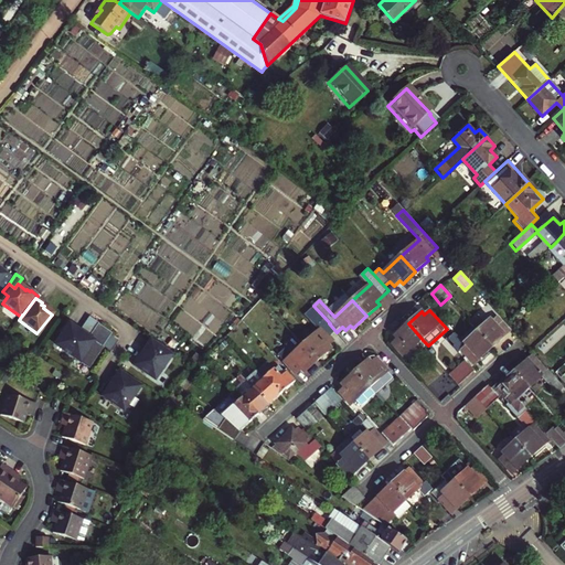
[(492,322),(490,320),(486,323),(478,316),(473,320),(471,318),(467,321),(473,328),(477,332),(491,348),(510,331),(498,318),(492,322)]
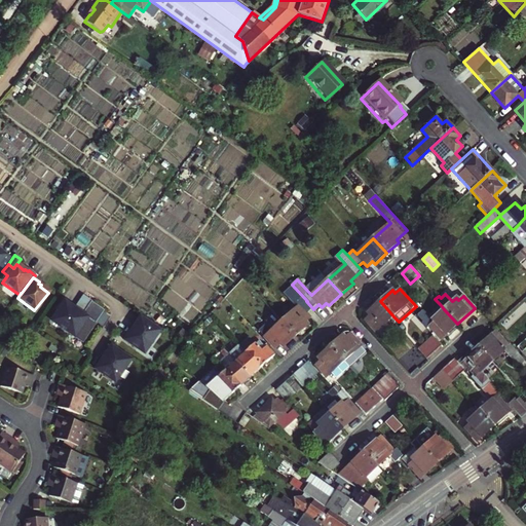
[(75,308),(74,309),(82,314),(91,302),(83,296),(75,308)]
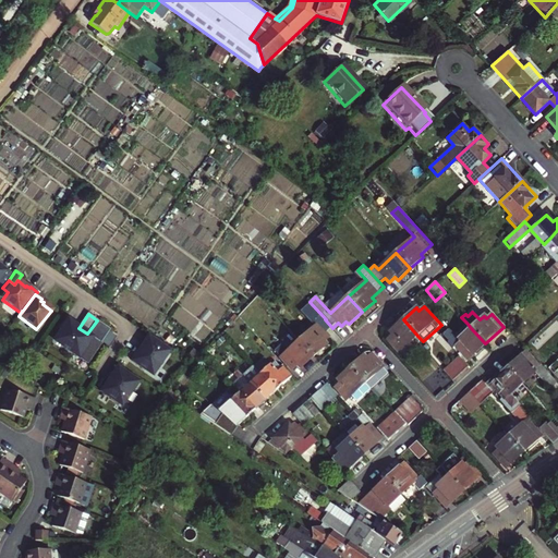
[(62,331),(55,341),(87,363),(101,342),(109,332),(110,329),(97,320),(87,334),(79,328),(80,327),(65,318),(59,329),(62,331)]
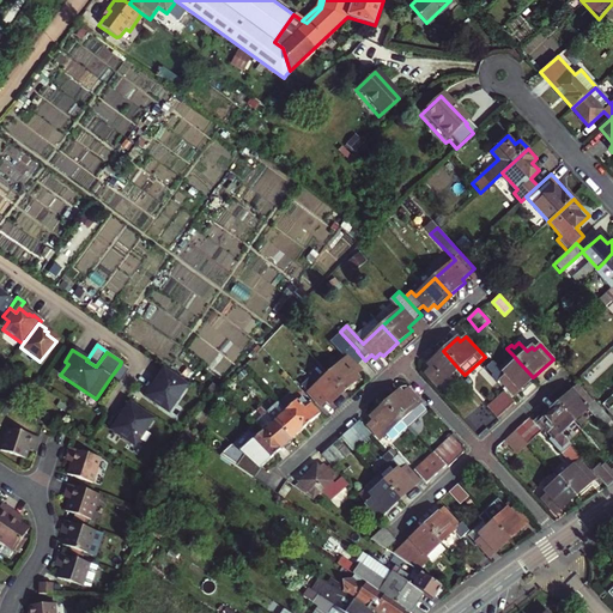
[(356,386),(356,381),(359,378),(356,375),(362,369),(359,366),(365,360),(357,351),(356,350),(329,374),(345,392),(347,388),(352,389),(356,386)]
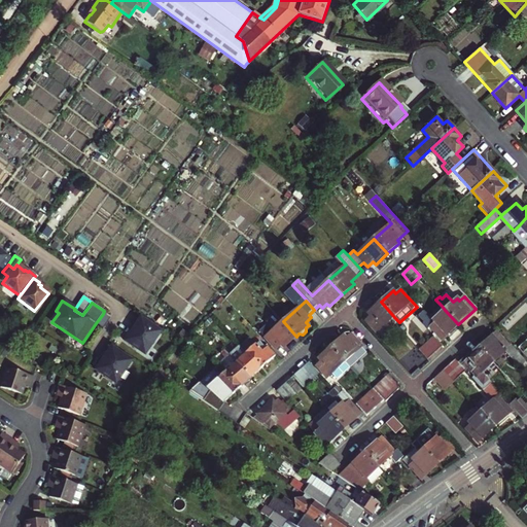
[(394,317),(381,302),(369,313),(371,316),(366,320),(377,332),(394,317)]
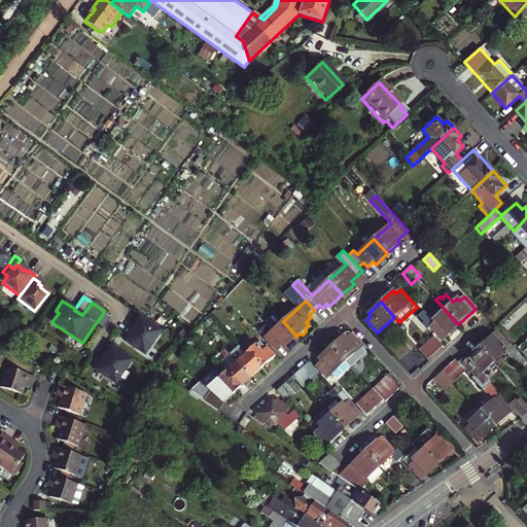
[(442,306),(430,317),(433,320),(445,310),(442,306)]
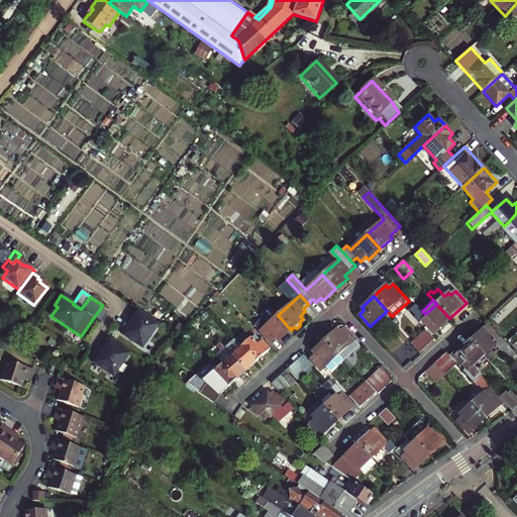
[(424,328),(431,335),(449,318),(436,304),(425,314),(422,311),(416,305),(410,311),(420,323),(421,321),(426,326),(424,328)]
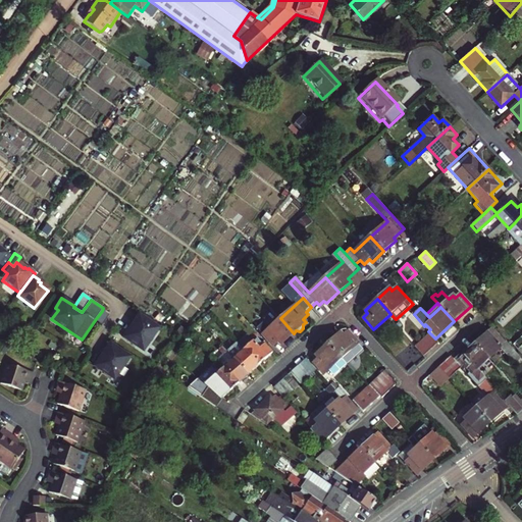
[(102,311),(95,320),(102,325),(104,321),(108,315),(102,311)]
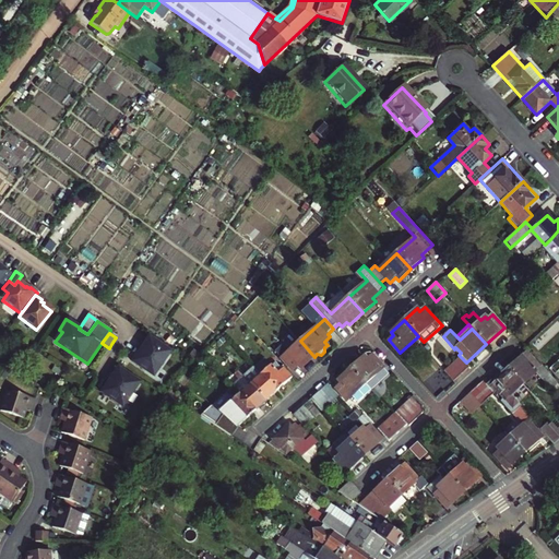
[(154,375),(168,354),(166,352),(168,348),(161,344),(162,344),(149,334),(143,343),(145,344),(142,348),(141,348),(132,360),(142,367),(142,366),(154,375)]
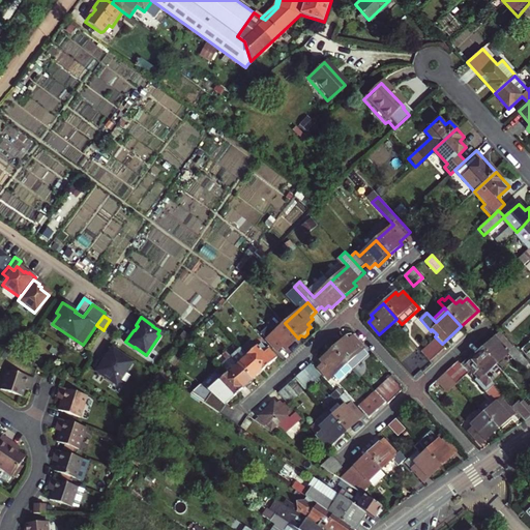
[(268,327),(262,333),(277,351),(283,346),(286,350),(298,339),(285,323),(273,333),(268,327)]
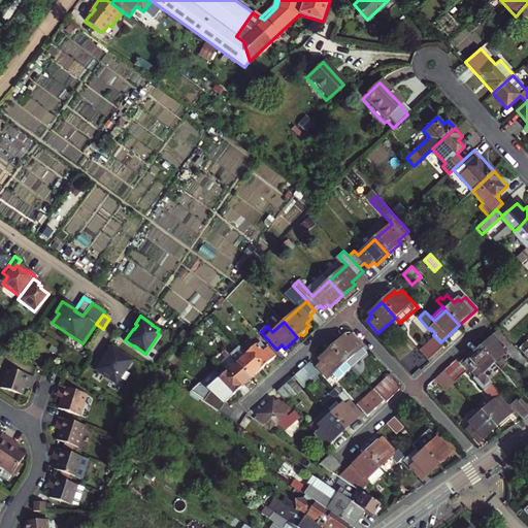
[(497,332),(481,348),(494,363),(506,353),(518,365),(524,359),(510,343),(508,345),(497,332)]
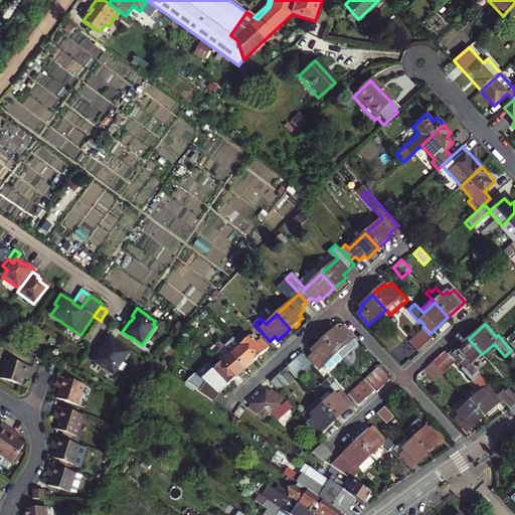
[(323,339),(341,358),(357,343),(352,338),(352,337),(342,327),(341,325),(338,326),(323,339)]
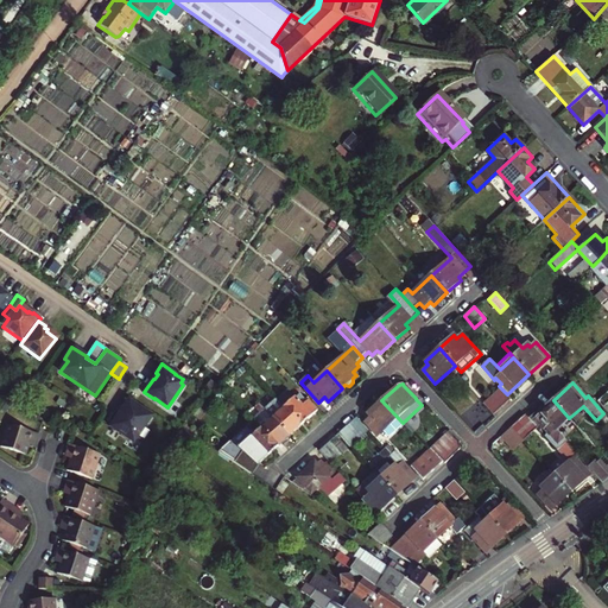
[(481,401),(493,415),(511,398),(507,394),(499,386),(481,401)]
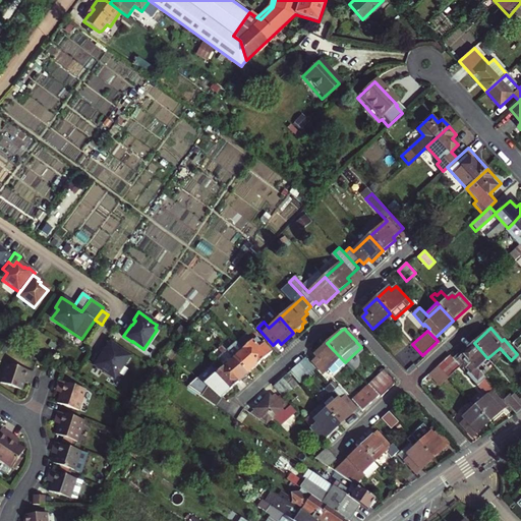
[(236,343),(242,349),(252,340),(246,334),(236,343)]
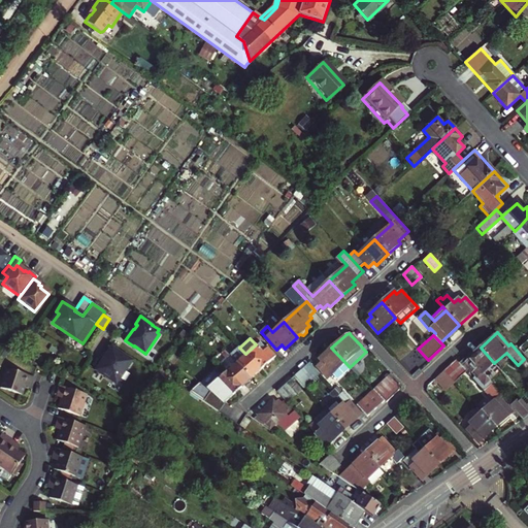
[(245,354),(260,370),(275,357),(266,345),(265,348),(260,342),(257,345),(256,344),(245,354)]
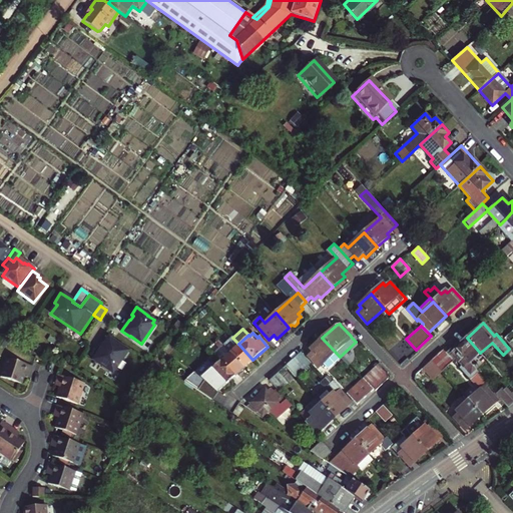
[(112,374),(125,355),(122,353),(124,350),(118,346),(119,346),(106,337),(101,345),(103,346),(100,350),(92,361),(100,367),(101,366),(112,374)]
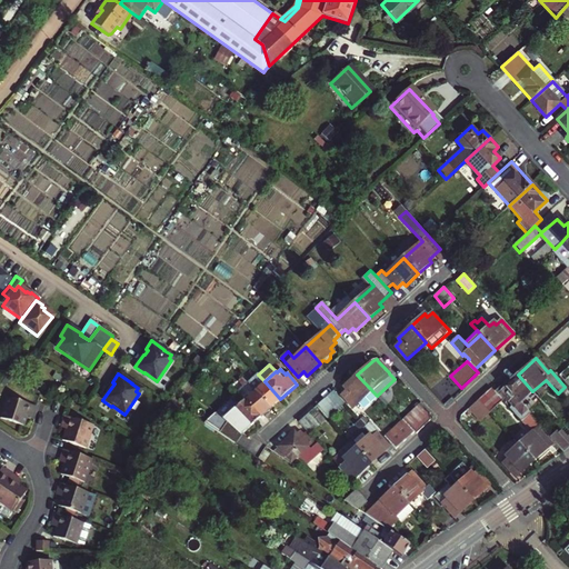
[(270,408),(280,399),(265,381),(258,375),(257,373),(247,382),(270,408)]
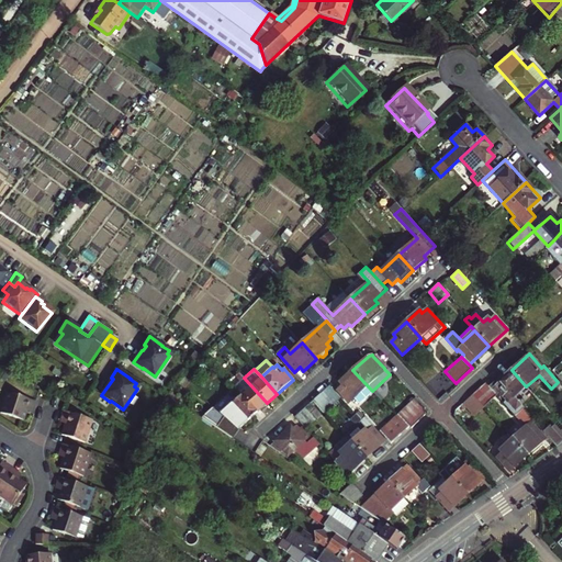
[(349,402),(355,397),(359,403),(372,391),(352,370),(340,381),(343,384),(337,389),(349,402)]
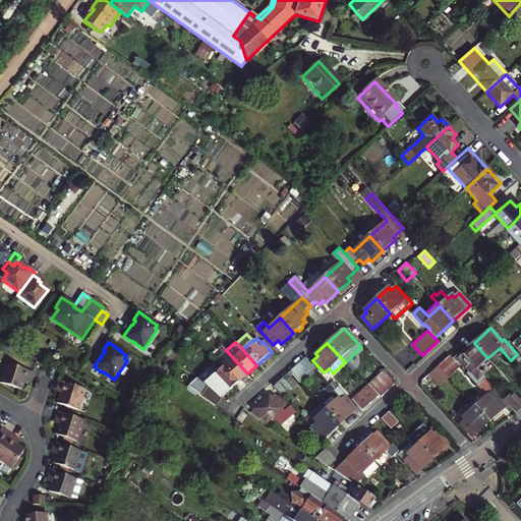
[(475,368),(487,358),(474,343),(455,360),(461,366),(478,386),(485,380),(475,368)]
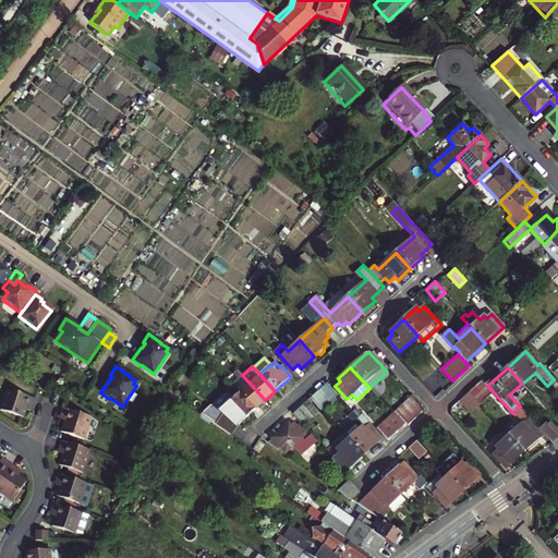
[(438,368),(431,375),(440,386),(443,389),(450,381),(438,368)]
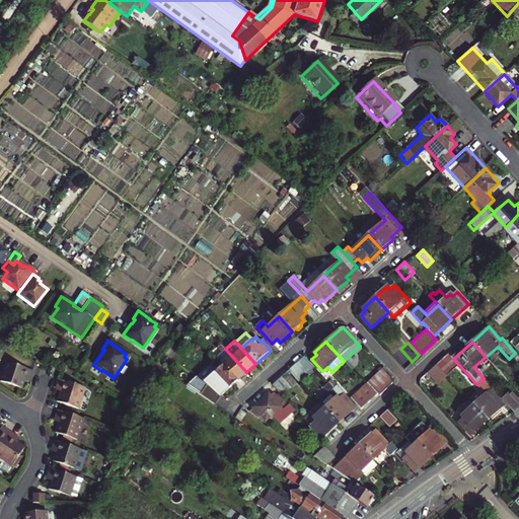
[(403,364),(410,359),(400,349),(398,347),(392,352),(403,364)]
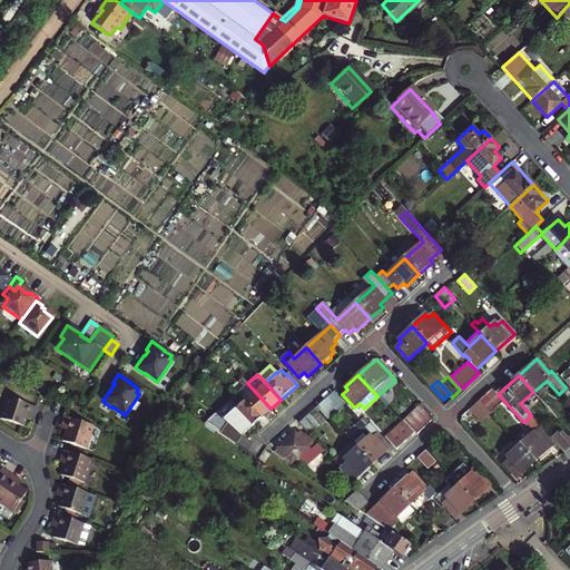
[(261,419),(271,409),(247,383),(246,382),(235,391),(243,400),(261,419)]
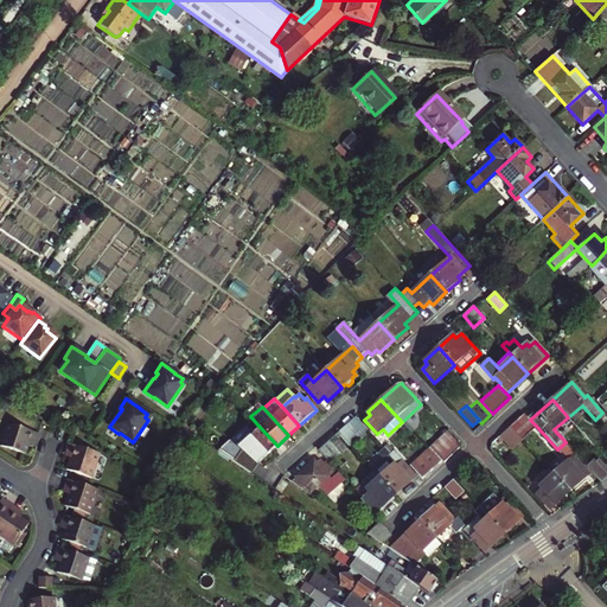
[(524,413),(511,426),(524,439),(537,427),(530,420),(524,413)]
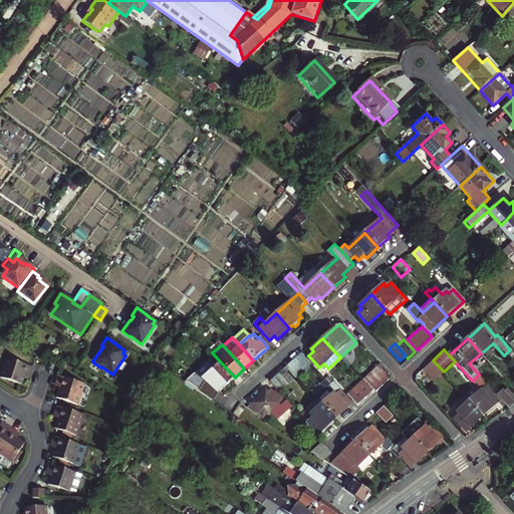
[(287,366),(296,375),(302,369),(310,362),(301,352),(287,366)]
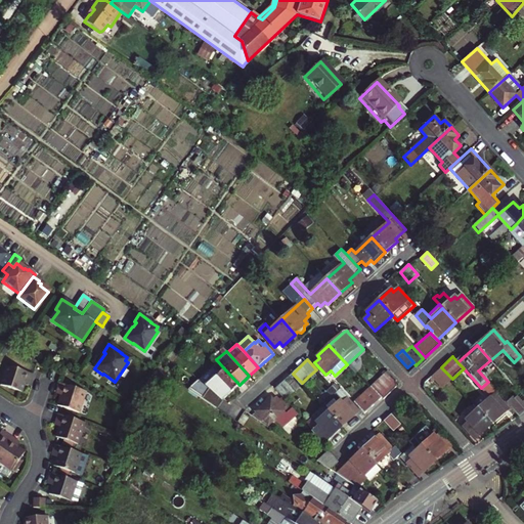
[(35,374),(8,365),(2,384),(24,392),(26,384),(28,379),(33,381),(35,374)]
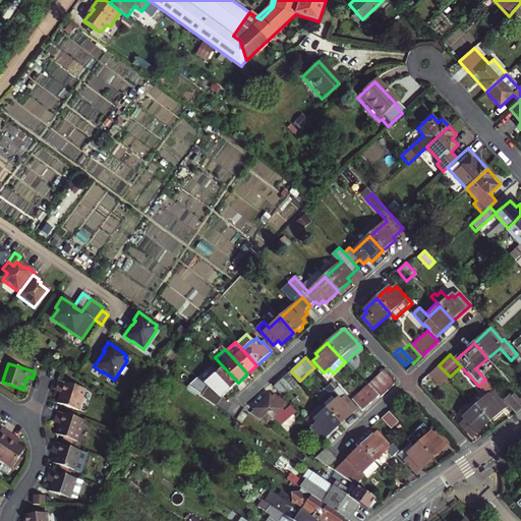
[(198,379),(191,390),(214,405),(238,383),(222,365),(204,382),(198,379)]
